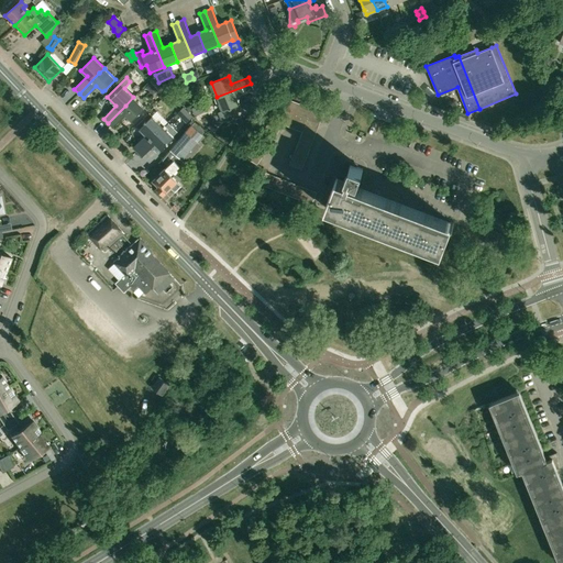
[(236,113),(234,107),(240,105),(236,96),(253,90),(251,84),(217,97),(222,111),(218,112),(221,120),(236,113)]
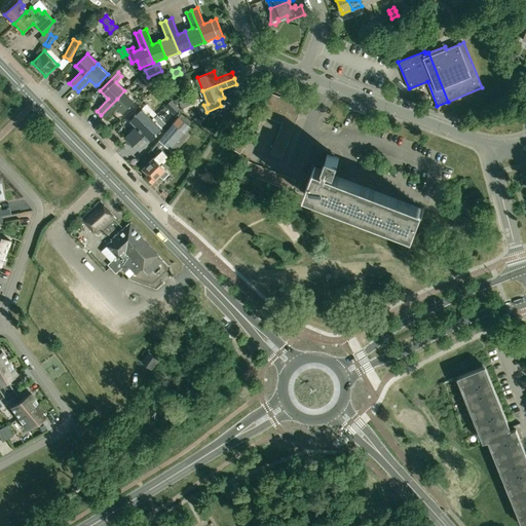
[(135,102),(124,90),(117,99),(101,115),(105,119),(117,108),(123,113),(135,102)]
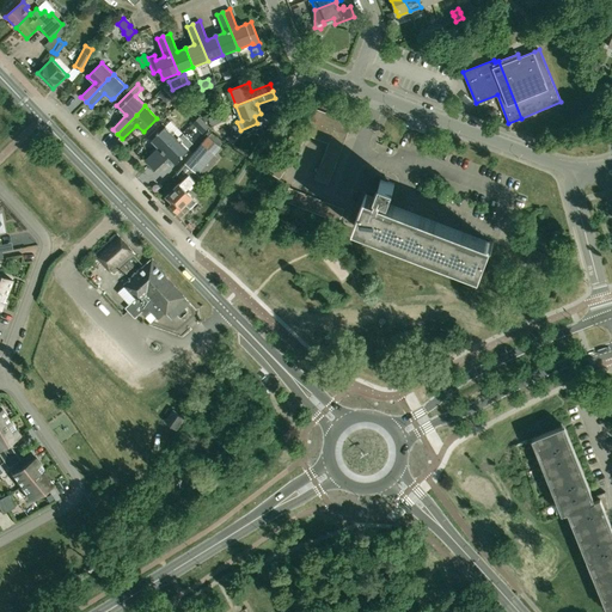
[(320,110),(314,108),(310,121),(316,123),(320,110)]
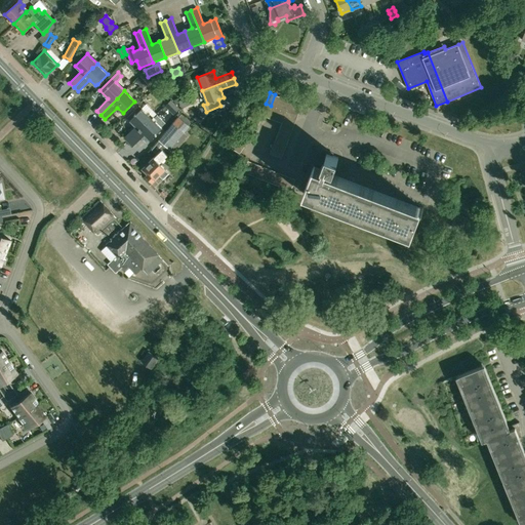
[(280,96),(275,94),(271,106),(274,107),(276,108),(280,96)]
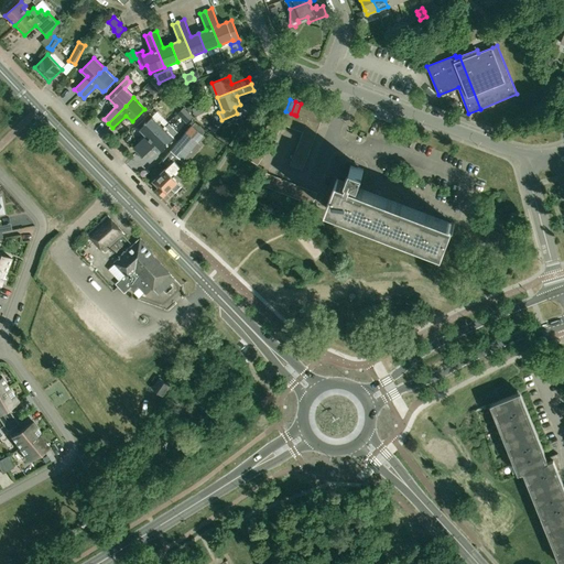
[(306,106),(301,104),(296,116),(300,117),(302,118),(306,106)]
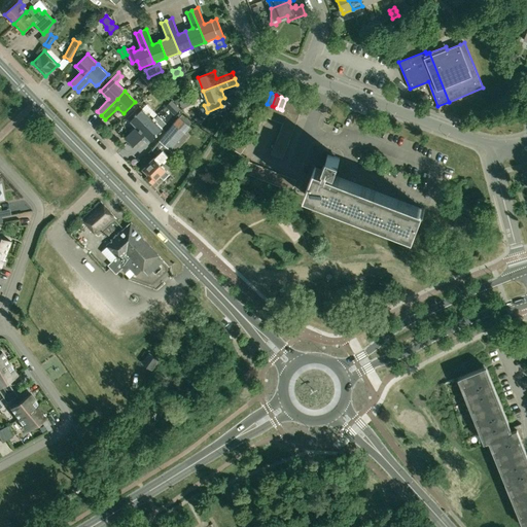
[(291,101),(286,99),(282,110),(287,112),(291,101)]
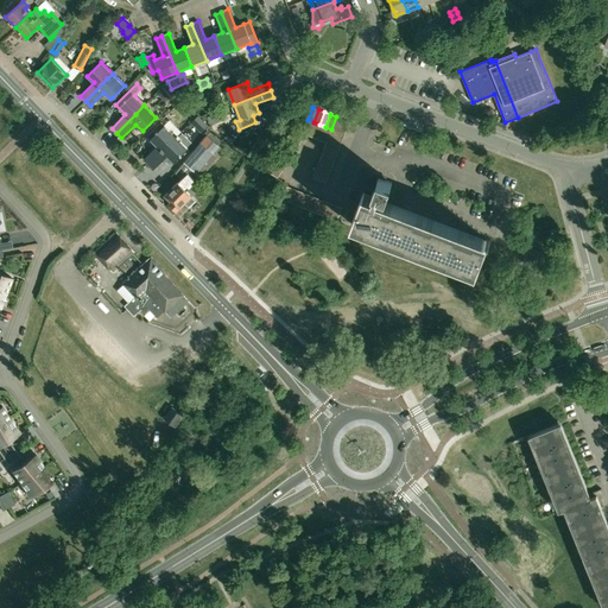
[(208,126),(197,116),(191,122),(202,132),(208,126)]
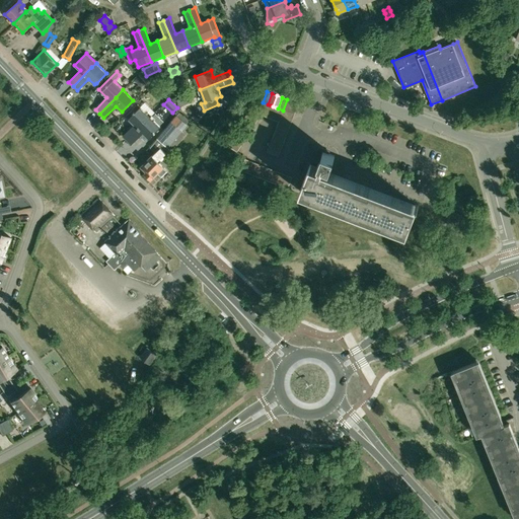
[(292,101),(287,99),(283,110),(288,113),(292,101)]
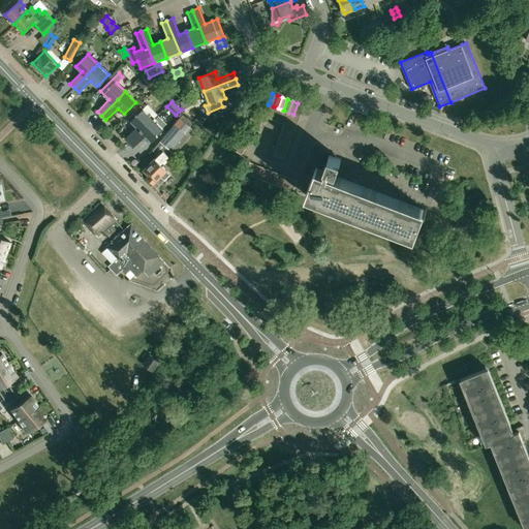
[(300,117),(304,105),(298,103),(293,115),(300,117)]
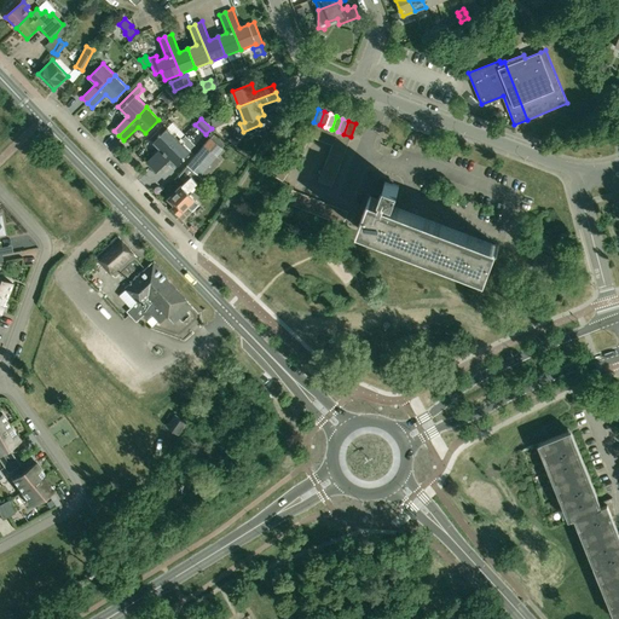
[(318,139),(323,126),(319,125),(313,122),(308,134),(312,137),(318,139)]
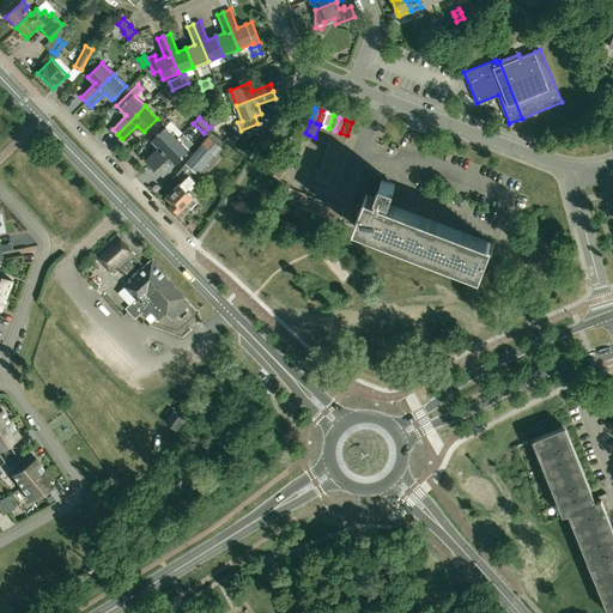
[(321,140),(326,127),(322,126),(320,125),(315,138),(321,140)]
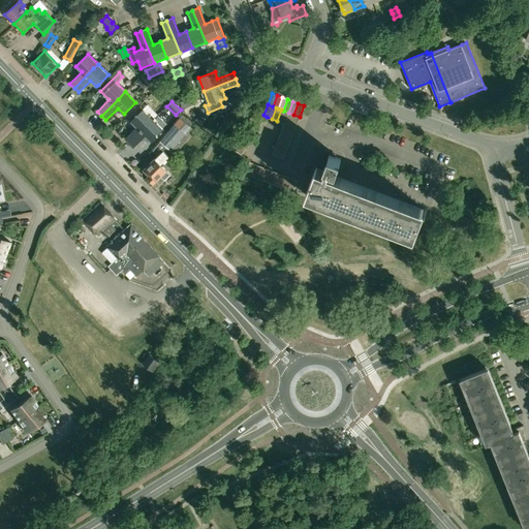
[(124,138),(129,144),(146,126),(153,119),(143,110),(138,114),(135,111),(128,119),(136,127),(124,138)]
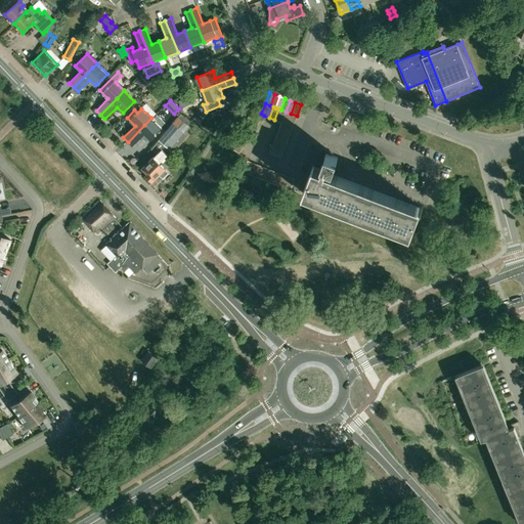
[(261,120),(264,116),(261,114),(253,108),(250,114),(261,120)]
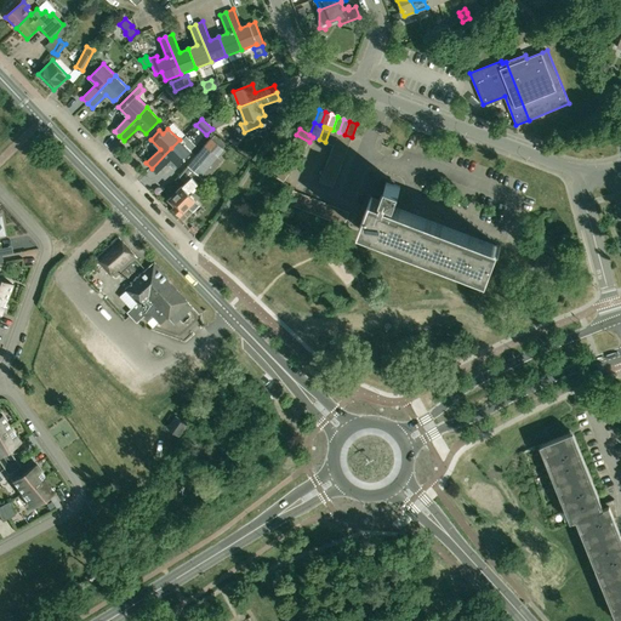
[(336,138),(339,132),(332,130),(330,129),(325,142),(332,146),(334,144),(336,138)]
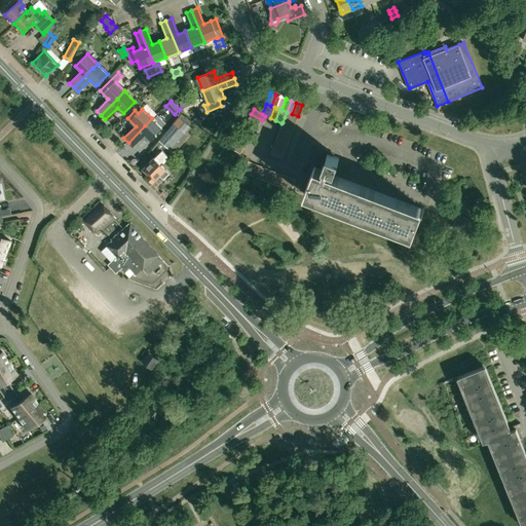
[(292,114),(287,112),(285,117),(296,121),(298,116),(292,114)]
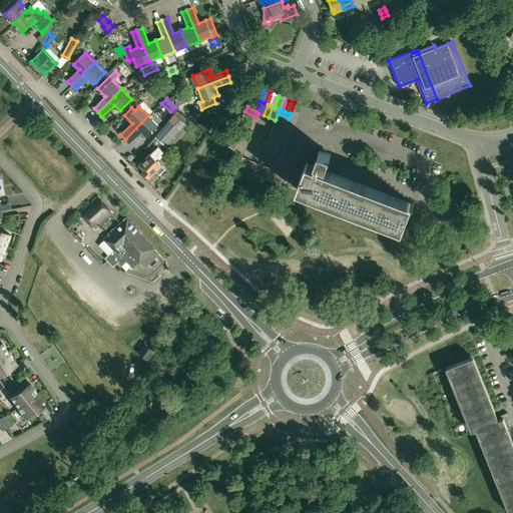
[(241,115),(252,122),(255,117),(244,111),(241,115)]
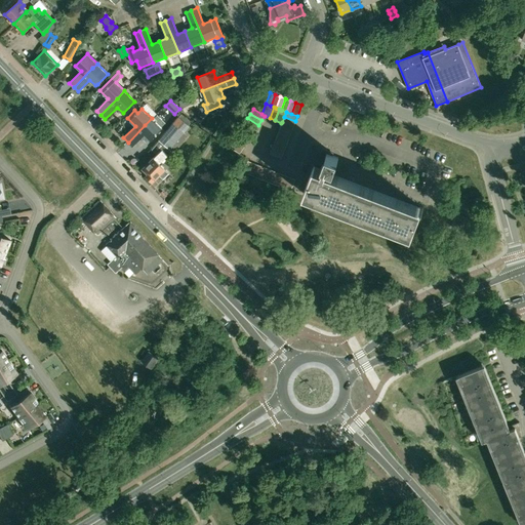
[(295,121),(284,117),(282,122),(293,126),(295,121)]
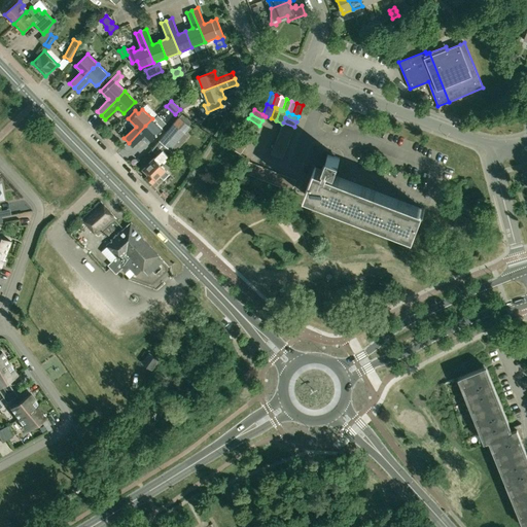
[(163,129),(152,118),(145,126),(129,143),(133,147),(144,135),(150,141),(163,129)]
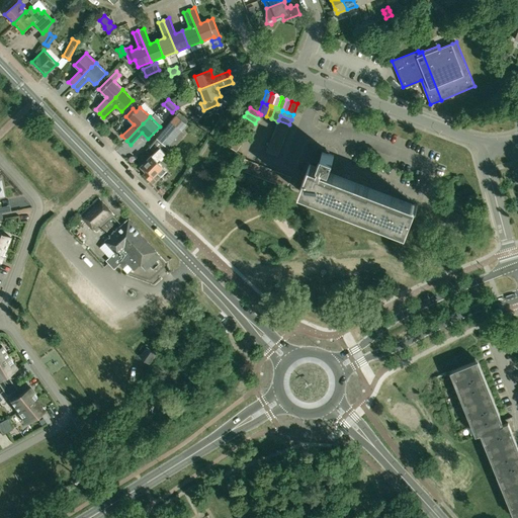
[(181,122),(175,116),(171,121),(157,138),(167,147),(182,131),(177,126),(181,122)]
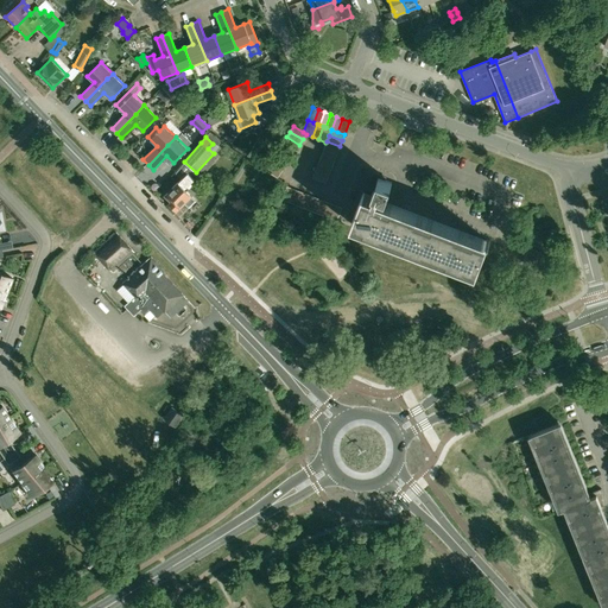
[(283,143),(296,151),(299,145),(286,137),(283,143)]
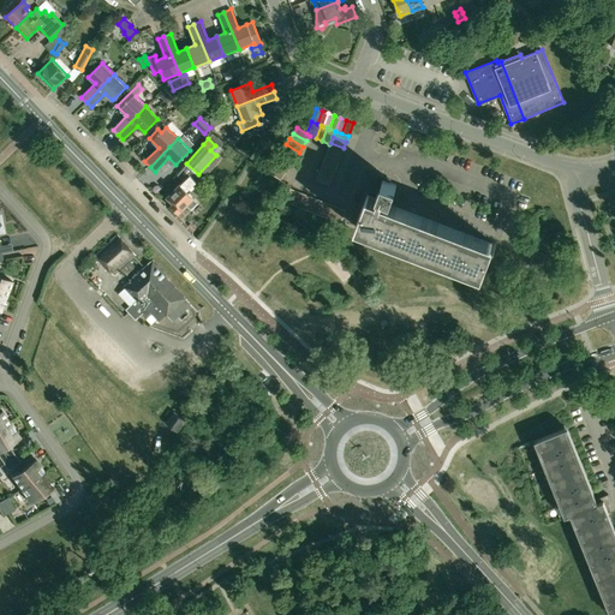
[(330,143),(329,144),(328,149),(341,154),(344,148),(330,143)]
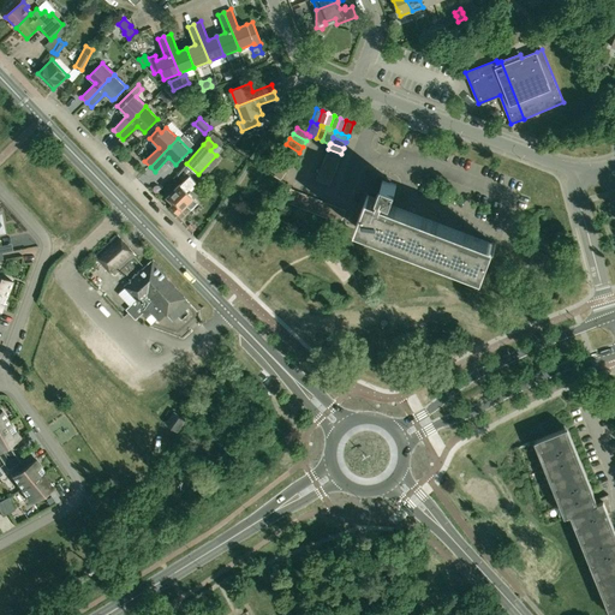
[(282,150),(296,157),(299,153),(286,144),(282,150)]
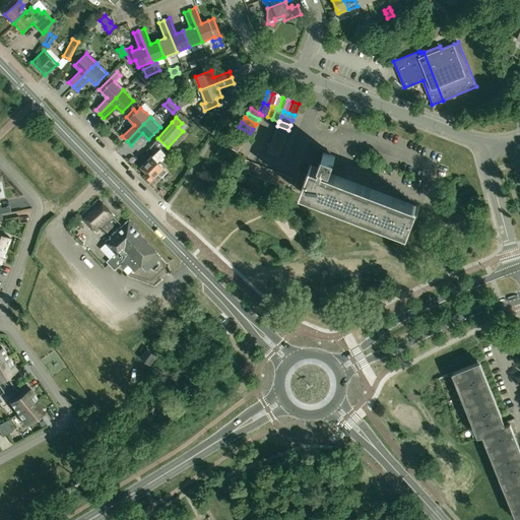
[(288,130),(277,126),(275,131),(287,136),(288,130)]
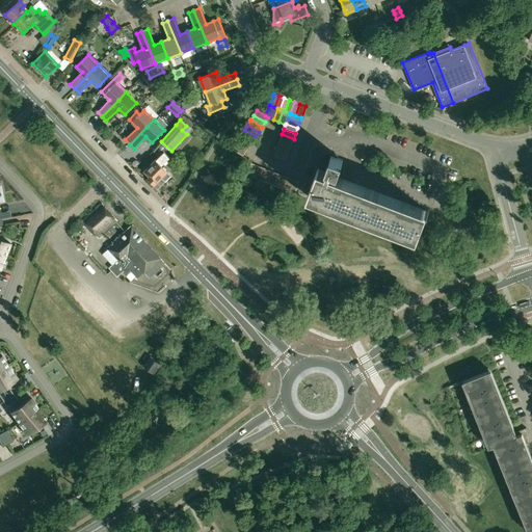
[(241,134),(253,141),(256,136),(244,130),(241,134)]
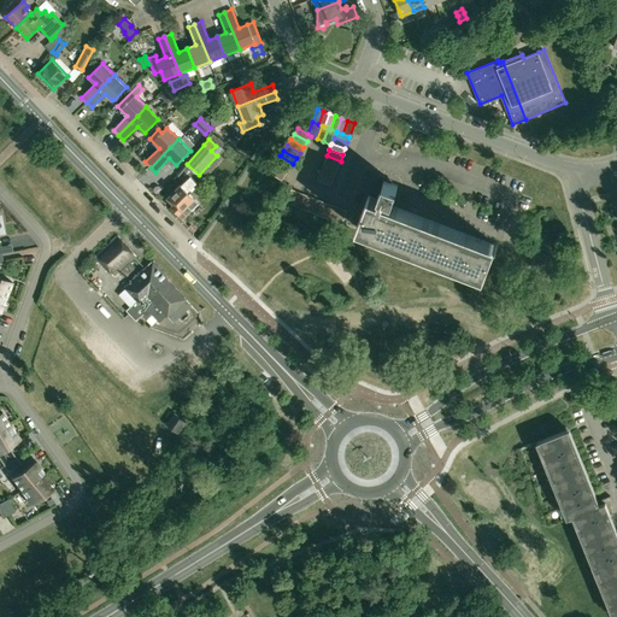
[(293,164),(280,156),(276,162),(289,170),(293,164)]
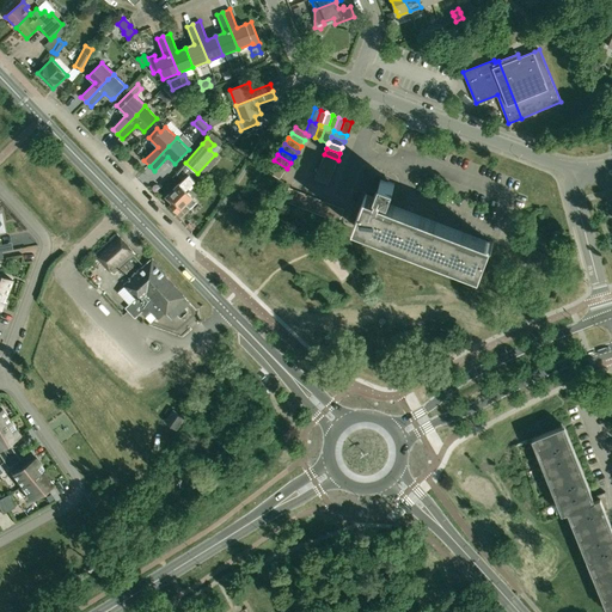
[(338,160),(324,154),(322,160),(336,166),(338,160)]
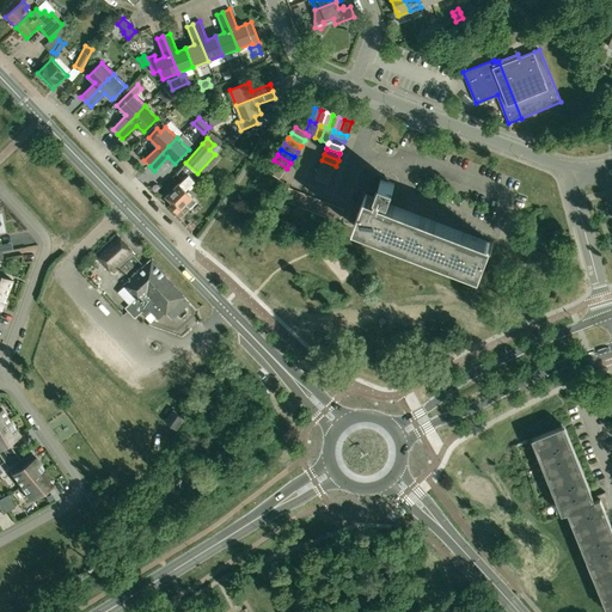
[(270,166),(283,173),(287,169),(274,160),(270,166)]
